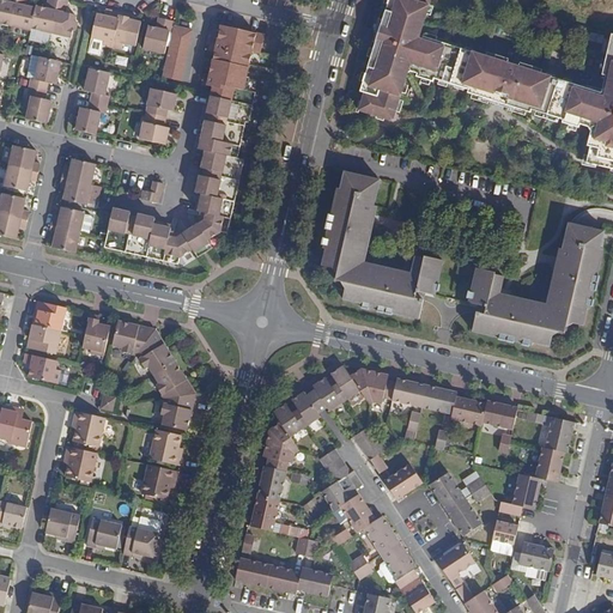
[(0,0),(0,23),(12,26),(17,0),(7,0),(7,2),(2,1),(0,0)]
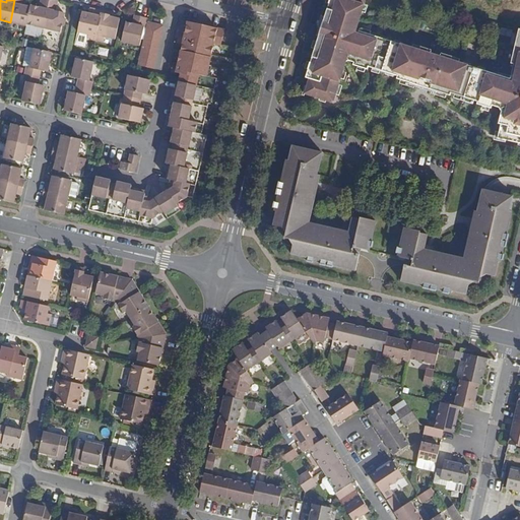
[(14,0),(10,22),(26,26),(26,24),(30,7),(25,6),(21,5),(22,0),(14,0)]
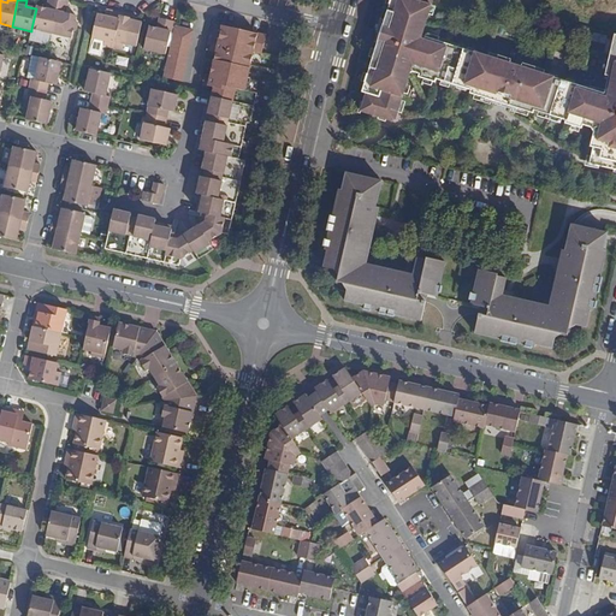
[(36,9),(31,29),(52,33),(58,0),(49,0),(47,9),(43,7),(36,6),(36,9)]
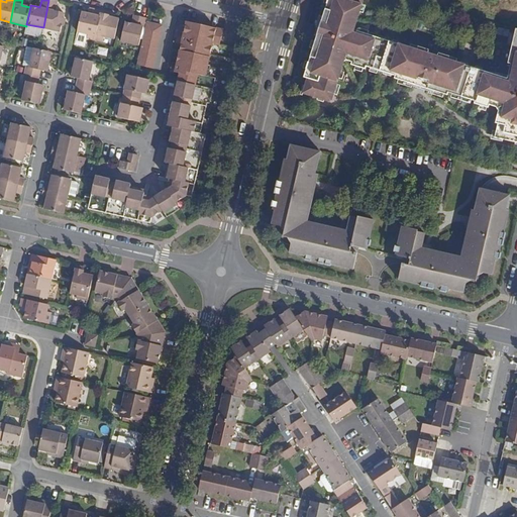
[(48,0),(43,27),(60,32),(62,23),(63,18),(65,13),(56,11),(58,1),(53,0),(48,0)]
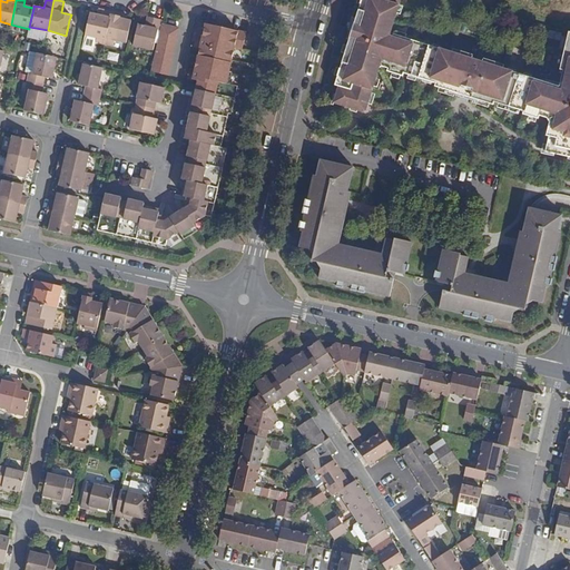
[(550,84),(391,33),(389,35),(387,32),(391,21),(395,19),(400,0),(361,0),(352,32),(354,37),(353,40),(350,40),(335,86),(338,87),(334,102),(365,112),(376,76),(374,76),(376,70),(382,67),(389,68),(387,71),(403,76),(404,74),(419,78),(420,77),(436,81),(434,86),(454,92),(457,90),(470,95),(470,98),(493,105),(494,102),(523,111),(522,114),(538,119),(539,116),(547,118),(550,124),(549,125),(548,130),(550,131),(546,151),(569,156),(569,31),(568,32),(560,69),(563,70),(560,86),(558,87),(550,85),(550,84)]
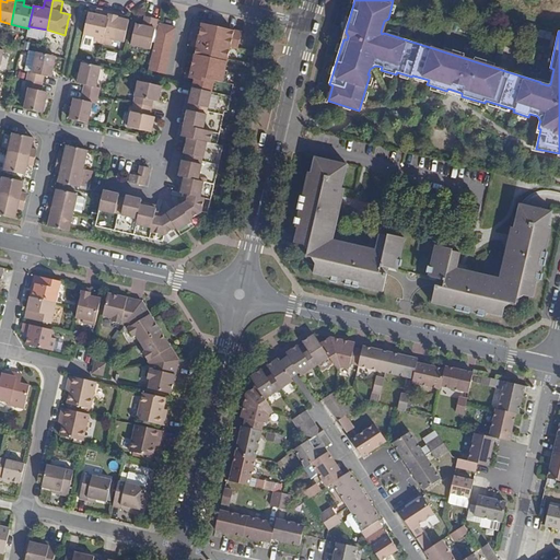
[(109,12),(102,10),(101,15),(95,15),(89,13),(83,34),(95,37),(94,42),(103,43),(109,12)]
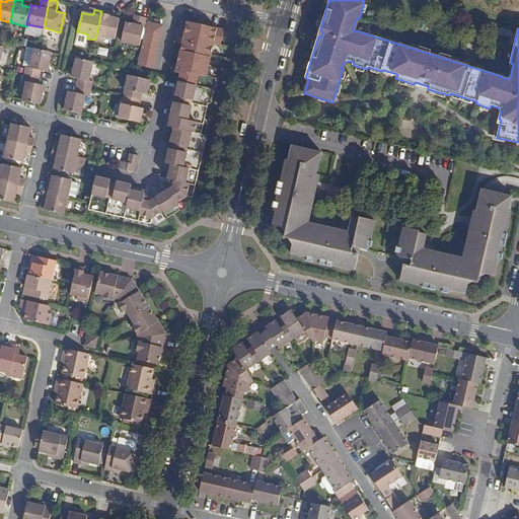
[(101,11),(95,40),(103,42),(104,36),(115,39),(120,19),(113,17),(108,16),(109,13),(101,11)]
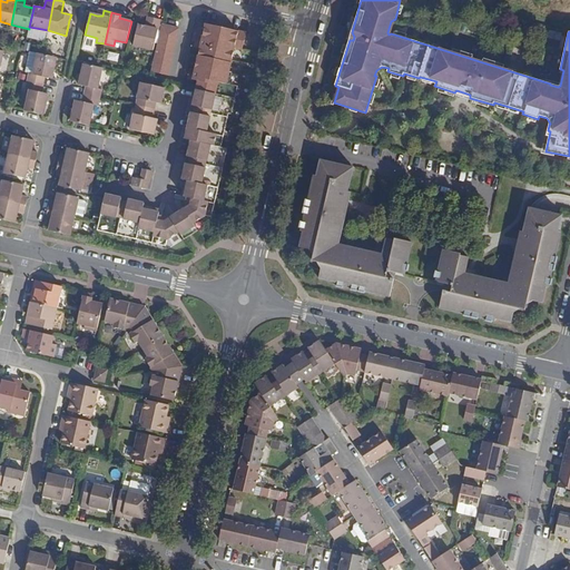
[(137,29),(134,46),(154,50),(159,23),(150,21),(148,31),(145,30),(137,29)]
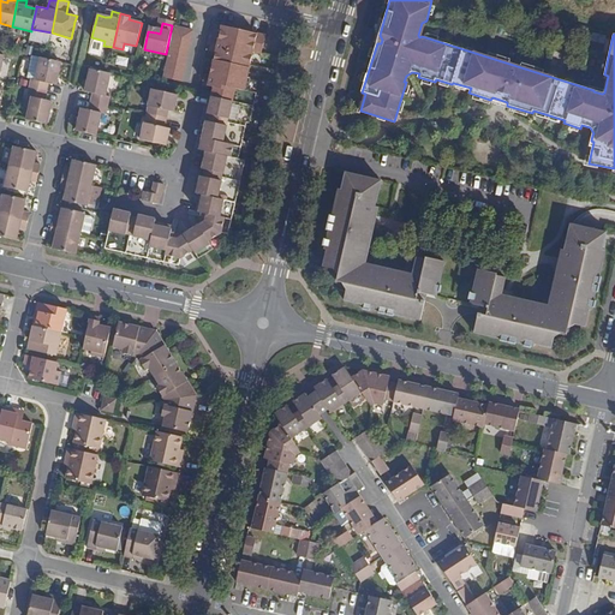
[(267,35),(216,23),(213,40),(219,41),(216,51),(210,76),(208,87),(214,88),(212,96),(252,106),(256,93),(244,90),(254,51),(262,53),(267,35)]
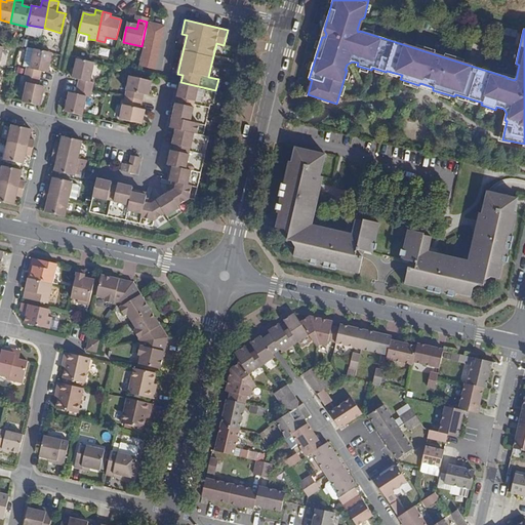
[(165,26),(150,23),(140,66),(155,70),(165,26)]
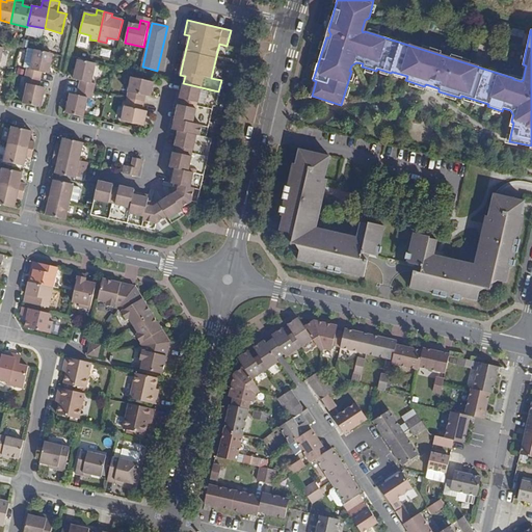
[(31,69),(35,50),(28,48),(24,68),(27,68),(31,69)]
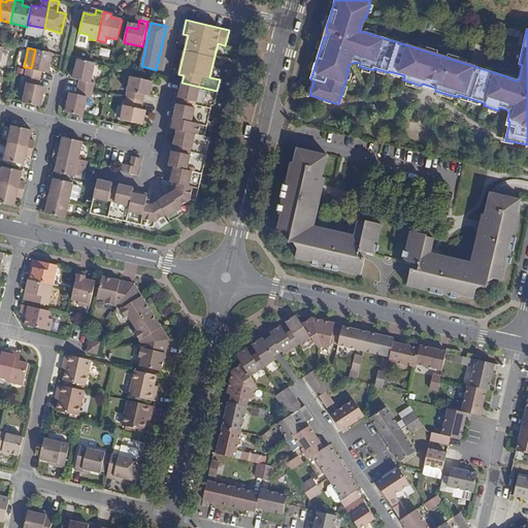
[(27,67),(25,75),(40,78),(41,71),(48,73),(53,54),(35,50),(31,68),(27,67)]
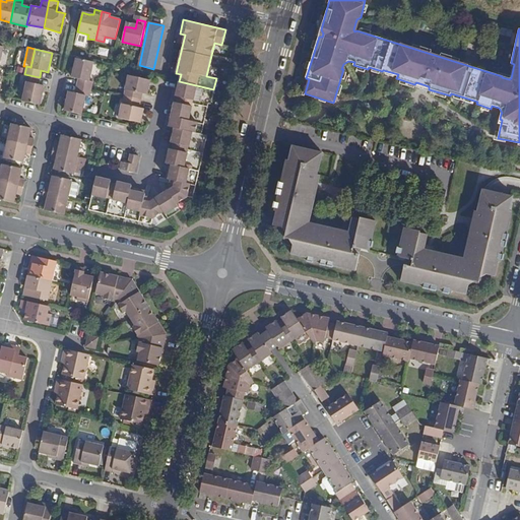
[(90,62),(76,58),(72,77),(78,79),(76,86),(91,89),(93,81),(89,80),(93,62),(90,62)]
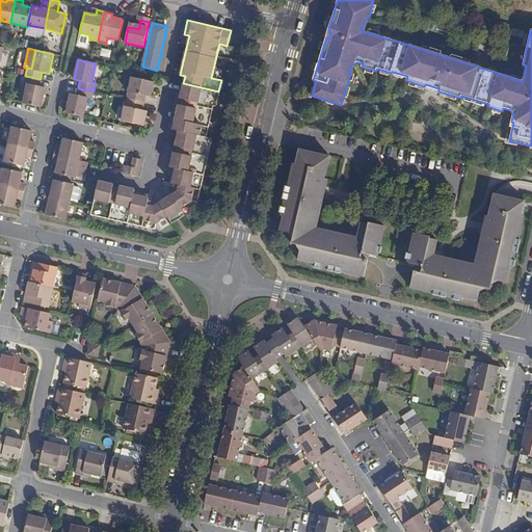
[(41,79),(25,76),(23,83),(27,84),(23,104),(38,107),(41,107),(45,87),(38,86),(41,79)]
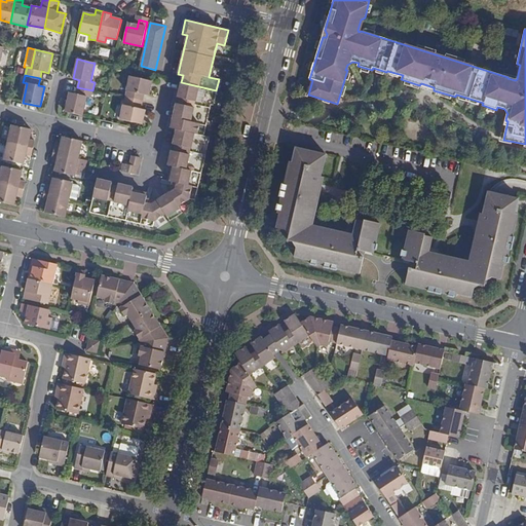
[(130,76),(125,98),(143,102),(144,95),(149,96),(152,81),(130,76)]
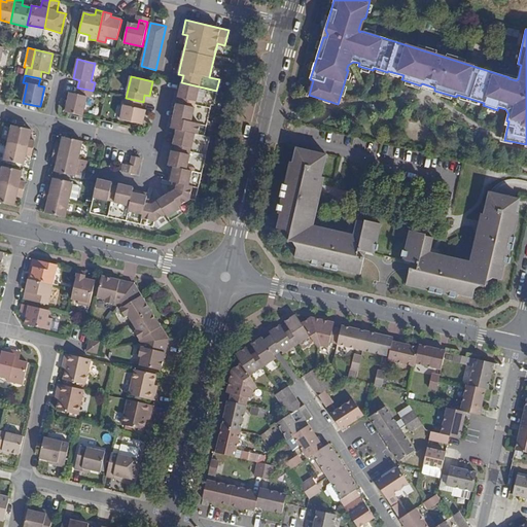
[(216,91),(184,83),(180,98),(196,102),(198,102),(197,108),(195,107),(179,104),(176,117),(174,117),(172,123),(178,124),(176,130),(180,131),(204,136),(212,104),(214,105),(217,91),(216,91)]
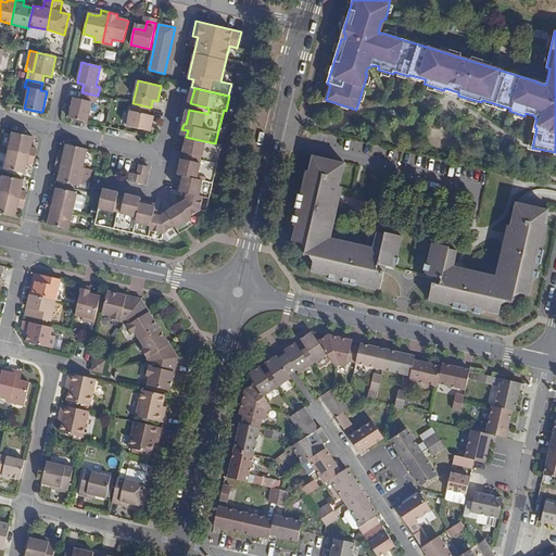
[(68,118),(73,119),(87,123),(91,102),(96,103),(98,96),(81,92),(80,99),(74,98),(68,118)]
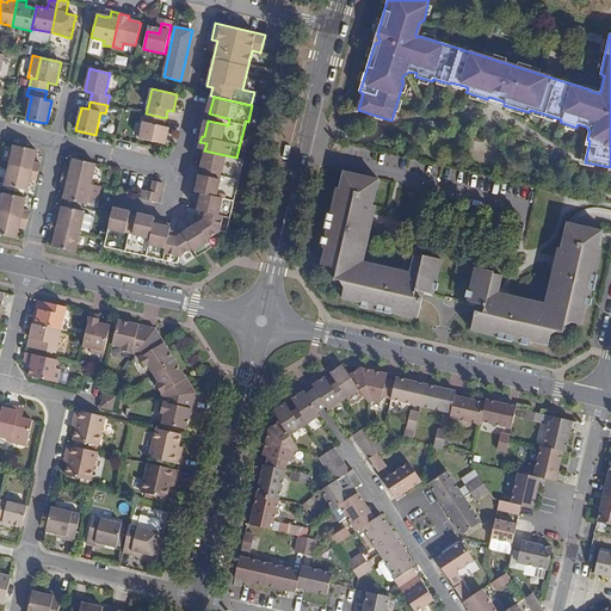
[(166,118),(146,113),(140,139),(165,144),(168,128),(164,127),(166,118)]
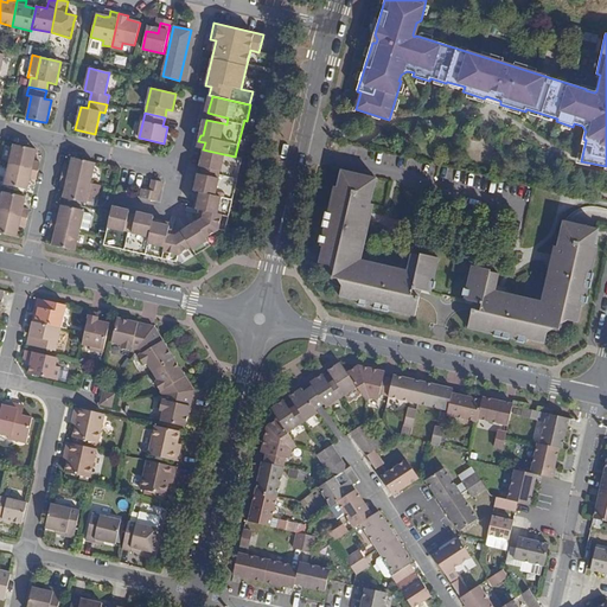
[(205,120),(206,120),(224,123),(225,117),(208,113),(205,120)]
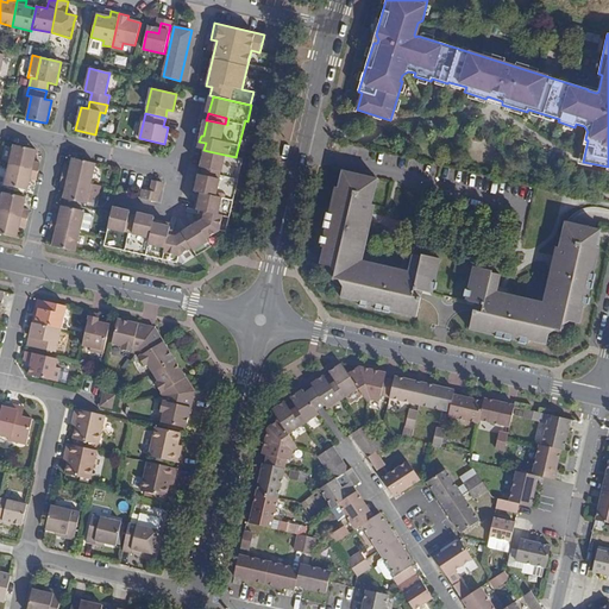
[(10,165),(38,171),(39,167),(41,163),(33,162),(37,150),(14,145),(10,165)]
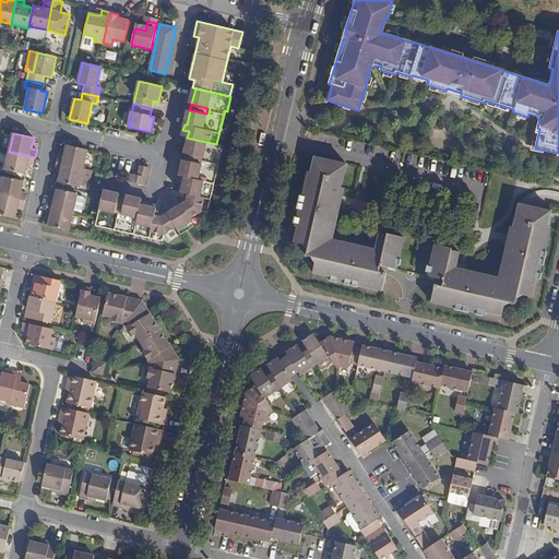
[(118,197),(103,193),(103,195),(97,217),(95,226),(132,234),(163,241),(164,235),(176,227),(180,235),(194,226),(190,219),(201,212),(207,213),(223,145),(216,144),(191,139),(188,152),(185,151),(185,153),(187,154),(202,157),(201,164),(185,159),(183,159),(182,162),(185,163),(178,192),(187,194),(187,195),(188,197),(187,201),(162,217),(155,214),(157,205),(126,199),(121,214),(115,212),(118,197)]
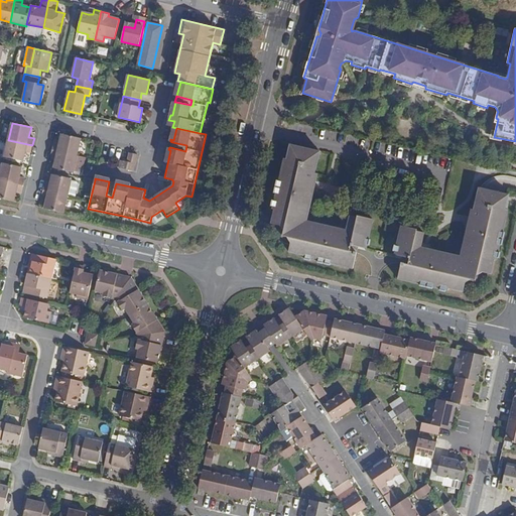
[(52,150),(77,155),(81,138),(61,134),(59,144),(53,143),(53,146),(52,150)]
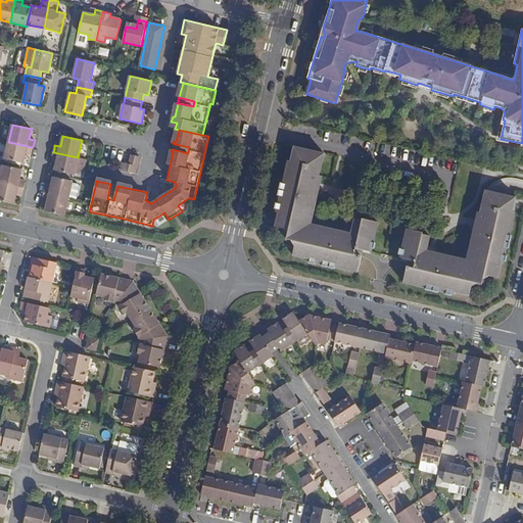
[(26,153),(32,155),(32,151),(33,147),(8,142),(4,159),(24,163),(26,153)]
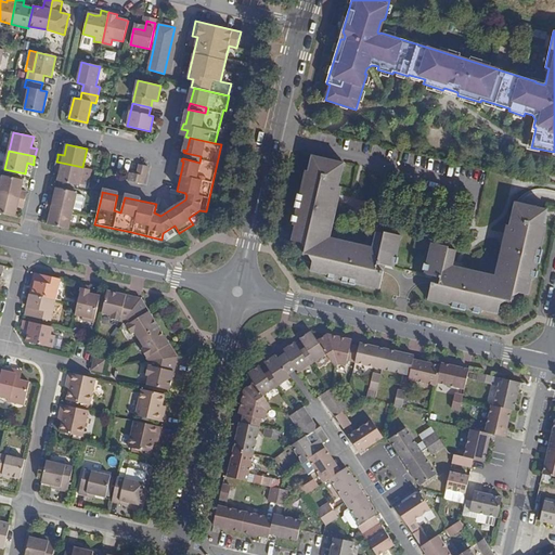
[(201,156),(185,153),(183,158),(199,163),(201,156)]
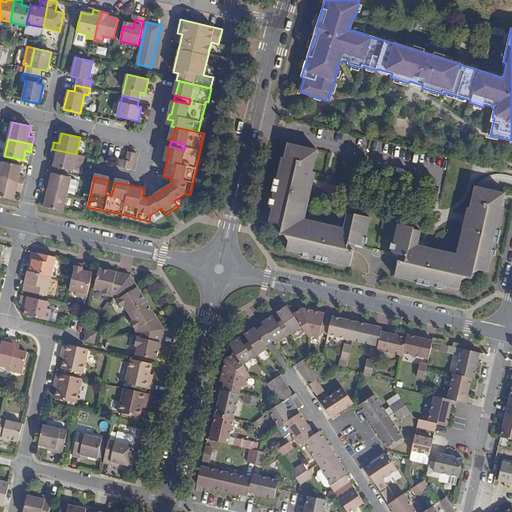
[(348,243),(355,244),(363,246),(364,243),(366,243),(367,238),(365,238),(369,218),(354,214),(354,215),(347,214),(342,230),(337,229),(336,229),(332,228),(332,226),(304,219),(310,193),(307,193),(309,185),(311,186),(314,172),(312,171),(317,150),(288,143),(284,157),(281,157),(276,179),(274,179),(273,184),(275,185),(275,186),(273,185),(272,191),(273,191),(272,199),(270,199),(268,204),(270,204),(270,207),(271,208),(269,222),(271,223),(272,225),(275,227),(275,224),(276,223),(278,224),(280,224),(281,225),(279,227),(285,237),(287,236),(289,237),(288,239),(288,243),(286,250),(299,253),(299,254),(302,255),(302,257),(307,258),(308,257),(315,258),(315,261),(320,261),(321,259),(322,260),(322,262),(327,263),(328,261),(350,266),(354,250),(346,249),(348,243)]
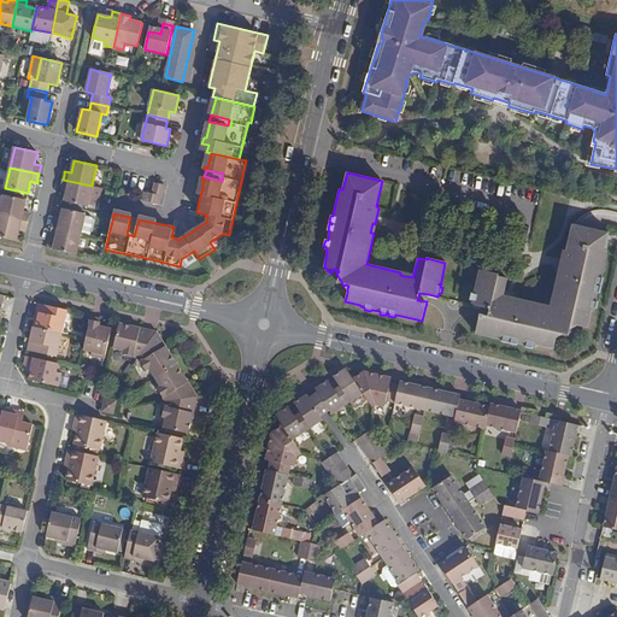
[(101,188),(92,186),(63,180),(62,183),(60,188),(66,189),(64,201),(87,206),(88,205),(97,206),(101,188)]
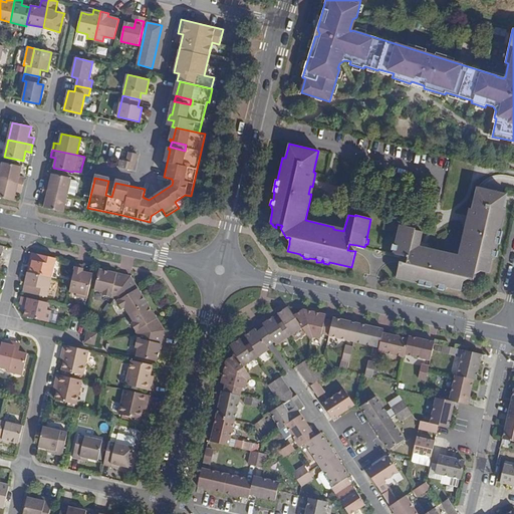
[(135,171),(139,155),(127,152),(123,169),(135,171)]
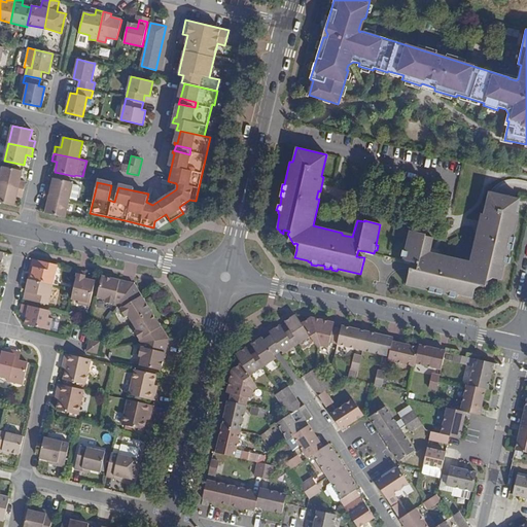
[(3,167),(0,178),(0,183),(24,189),(25,186),(26,182),(20,181),(22,171),(3,167)]
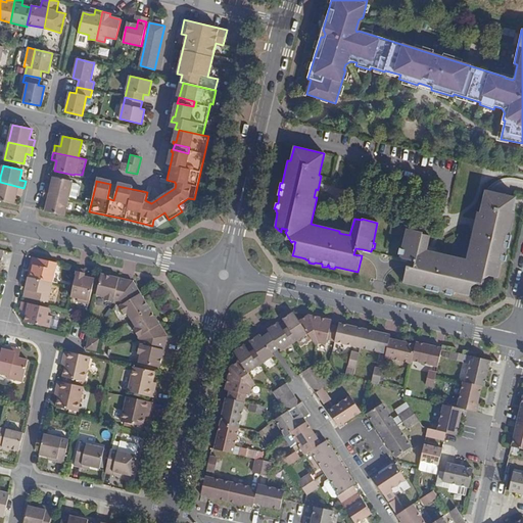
[(45,188),(43,193),(68,198),(72,183),(73,181),(53,177),(51,187),(45,185),(45,188)]
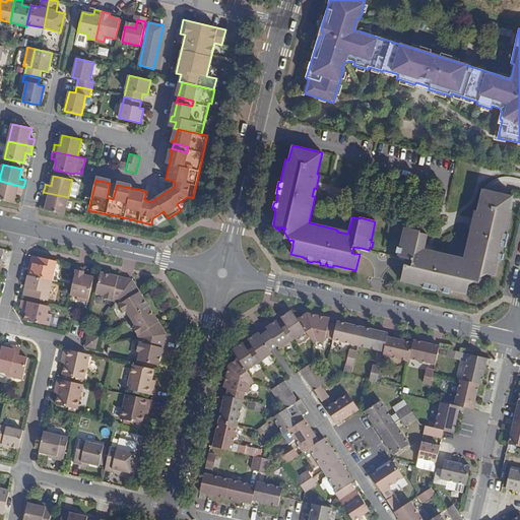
[(23,187),(0,181),(0,200),(14,203),(16,193),(21,195),(22,191),(23,187)]
